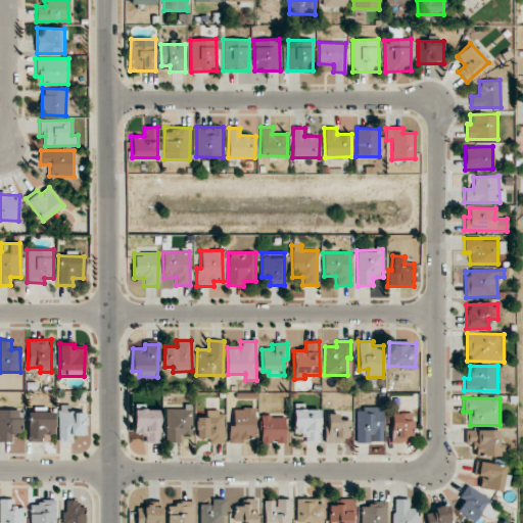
[(58,441),(74,441),(74,435),(86,435),(86,412),(67,412),(67,405),(57,405),(58,441)]
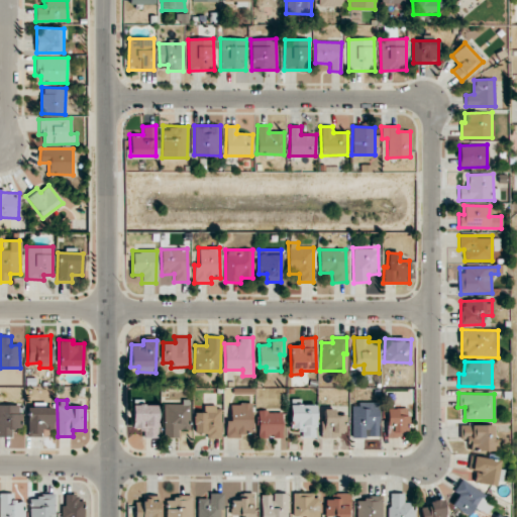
[(164,403),(165,437),(179,437),(178,429),(190,429),(189,402),(164,403)]
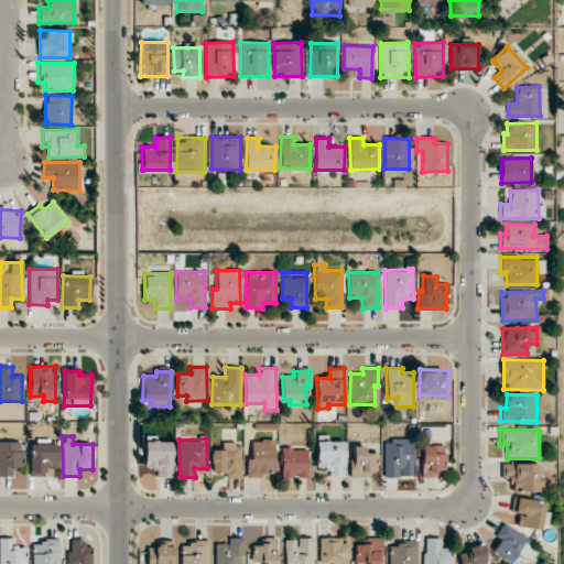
[(273,440),(251,441),(251,458),(247,458),(247,476),(274,476),(273,440)]
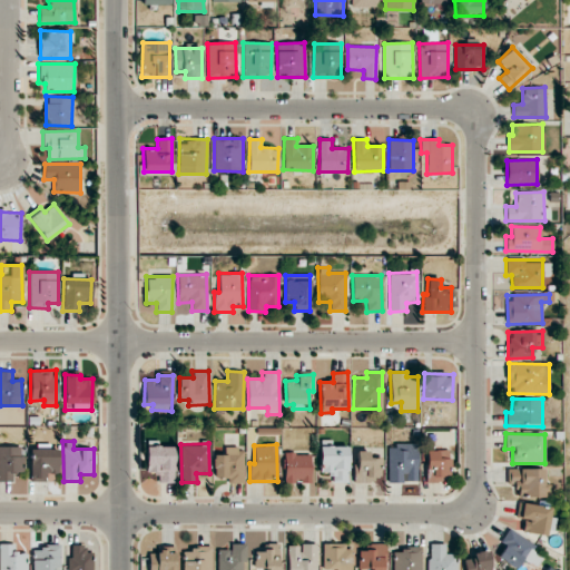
[(389,482),(418,481),(418,444),(387,444),(389,482)]
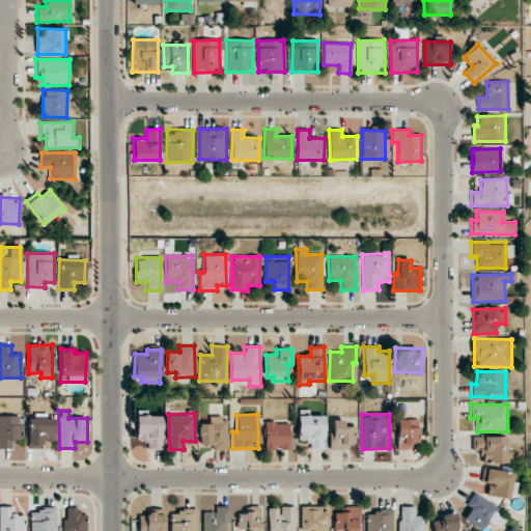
[(0,448),(12,449),(12,440),(21,440),(21,416),(0,415),(0,448)]
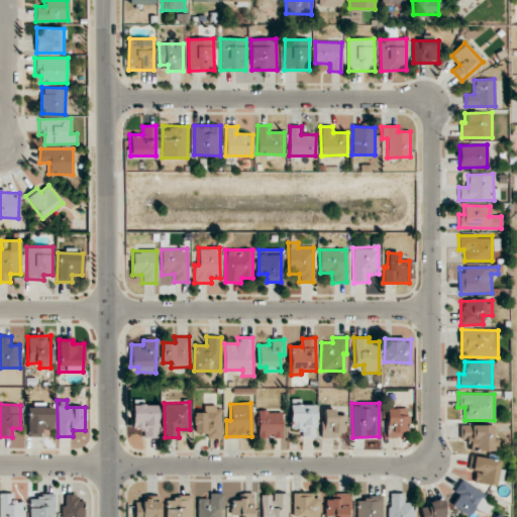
[(132,429),(142,428),(143,437),(159,436),(158,404),(132,405),(132,429)]
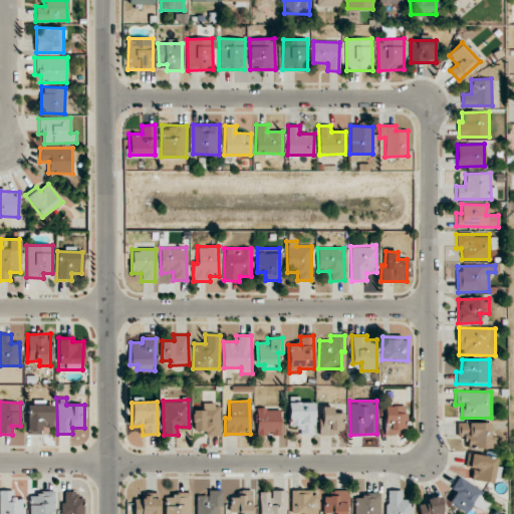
[(313,435),(314,403),(288,403),(288,426),(297,426),(297,435),(313,435)]
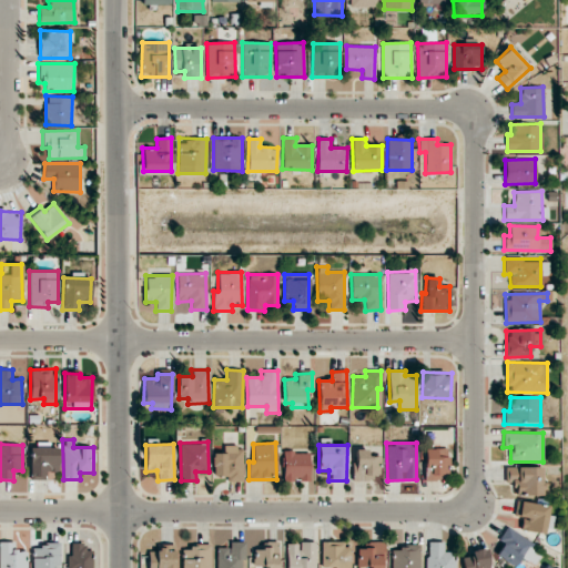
[(46,479),(46,472),(59,472),(58,447),(30,448),(31,480),(46,479)]
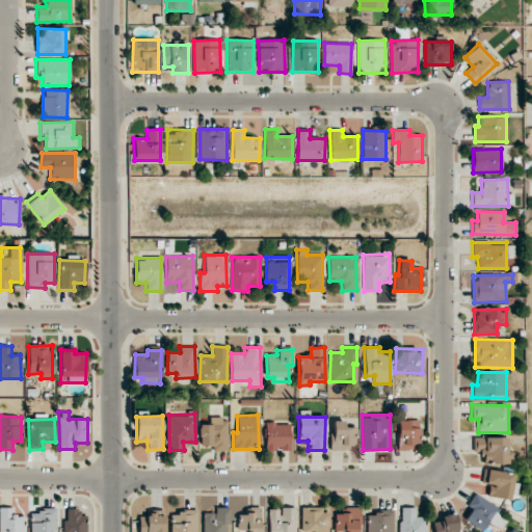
[(228,419),(211,419),(211,424),(200,424),(200,445),(212,446),(212,450),(227,451),(228,419)]
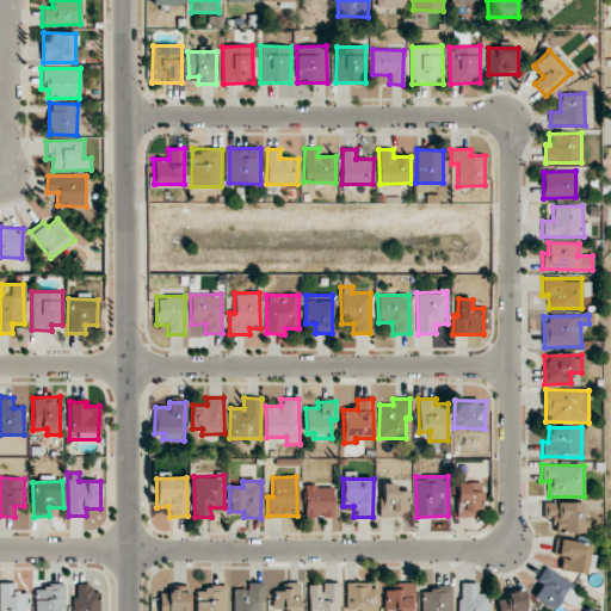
[(474,508),(483,508),(482,482),(456,483),(457,517),(474,517),(474,508)]
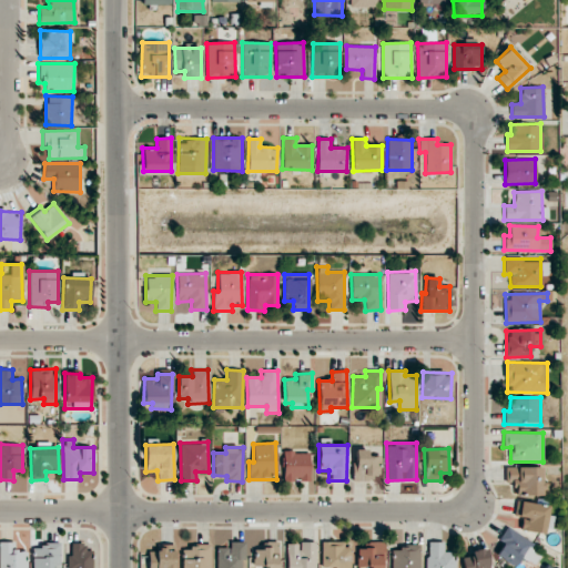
[(379,456),(367,456),(367,449),(354,449),(354,478),(379,479),(379,456)]
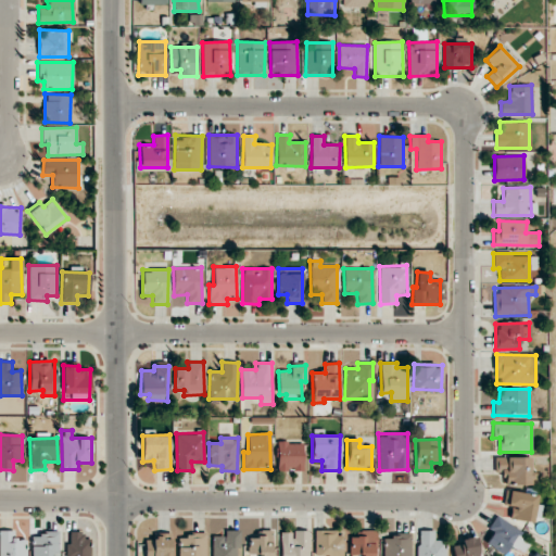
[(303,442),(277,443),(277,470),(303,470),(303,442)]
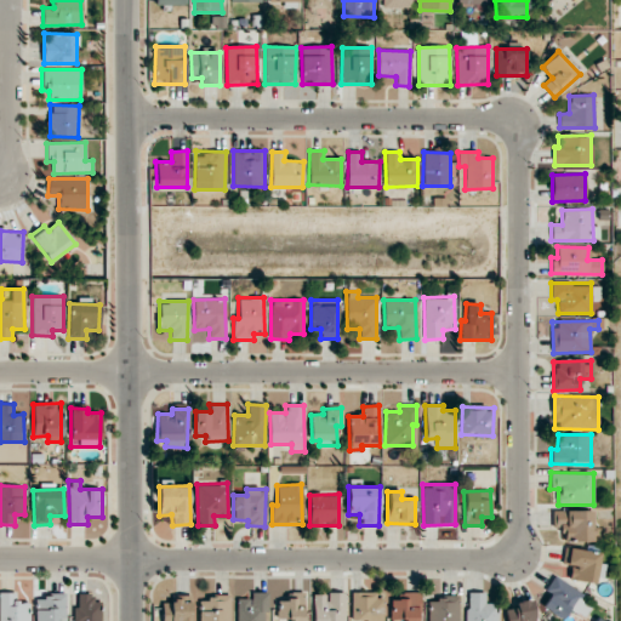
[(553,511),(553,527),(562,527),(562,541),(598,541),(598,528),(592,529),(592,511),(553,511)]
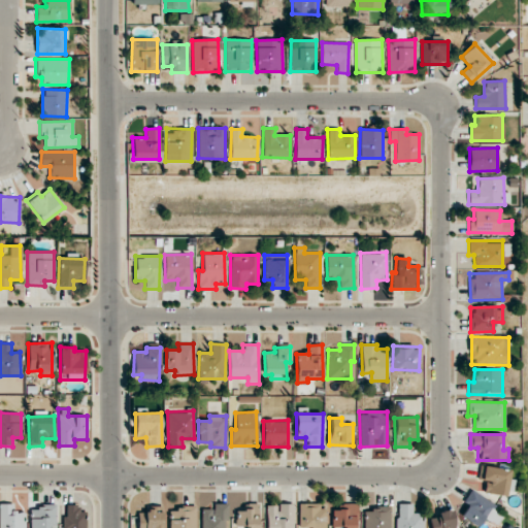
[(485,481),(483,493),(505,496),(509,469),(480,465),(477,480),(485,481)]
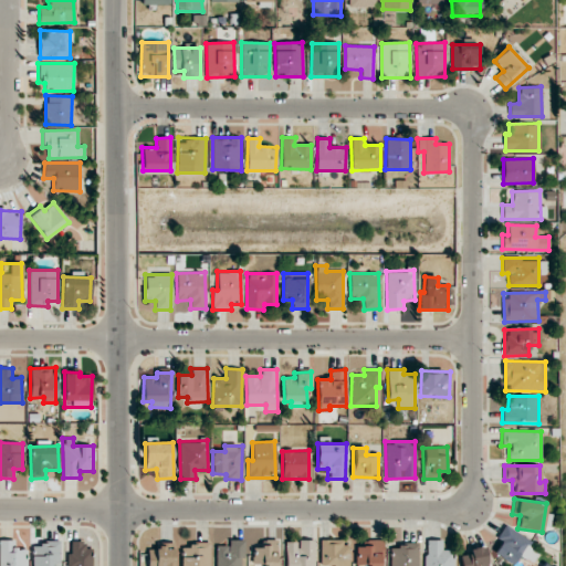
[(494,555),(514,564),(517,556),(533,563),(538,552),(528,547),(532,540),(503,526),(498,537),(502,538),(494,555)]
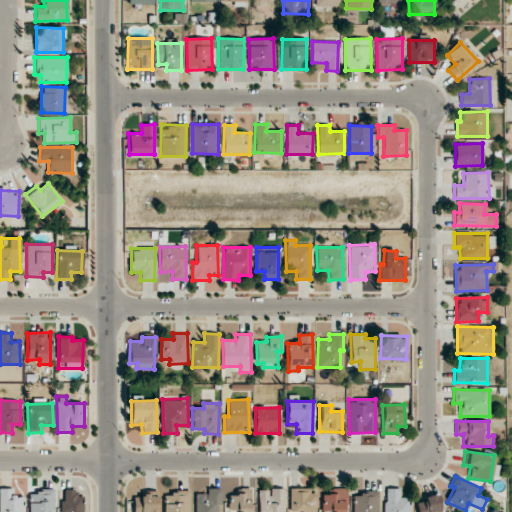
[(0,511),(23,511),(24,496),(13,496),(13,489),(0,488),(0,511)]
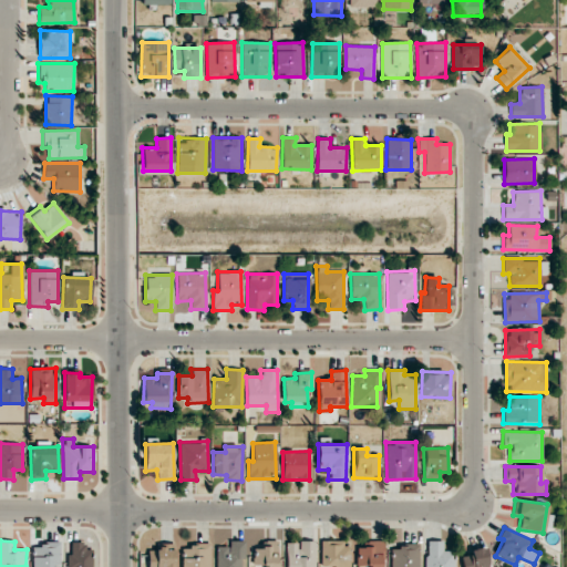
[(216,566),(243,566),(244,540),(229,540),(229,547),(217,547),(216,566)]
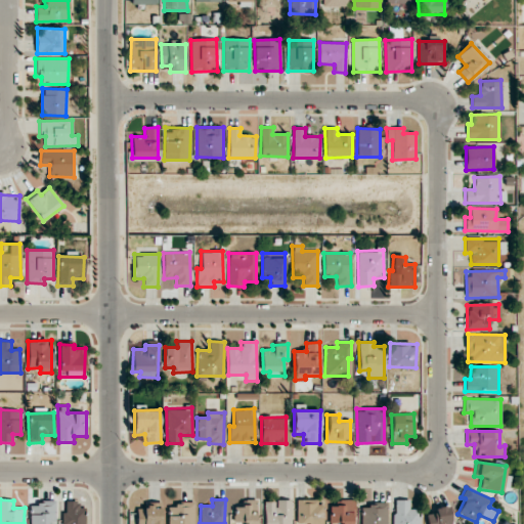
[(336,523),(354,523),(354,499),(344,499),(344,506),(331,506),(331,522),(337,522),(336,523)]
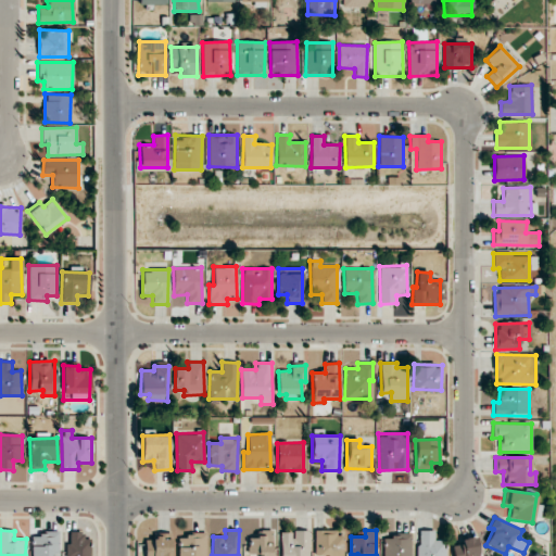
[(434,530),(417,531),(417,555),(445,555),(445,541),(436,541),(434,530)]
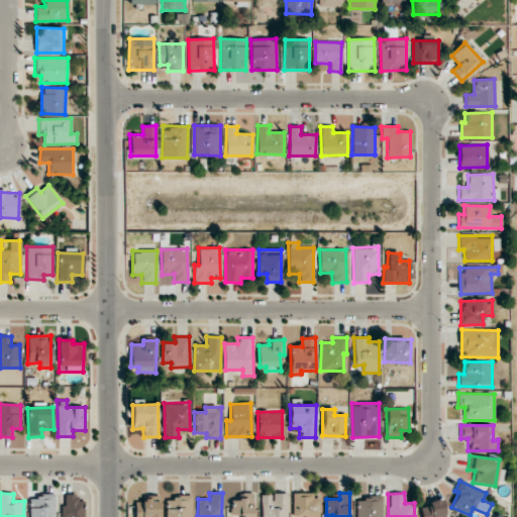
[(262,494),(261,516),(287,516),(288,494),(262,494)]
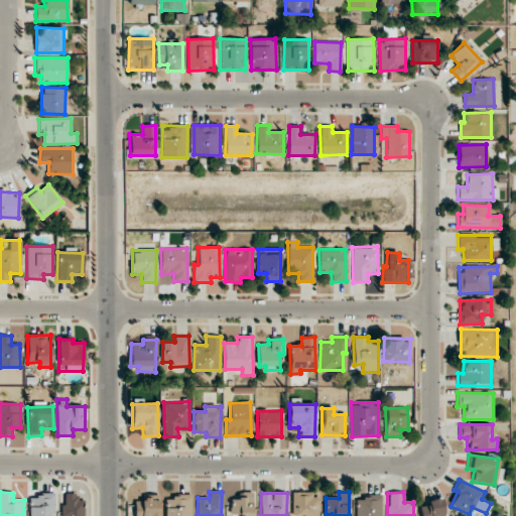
[(291,515),(318,515),(319,494),(292,493),(291,515)]
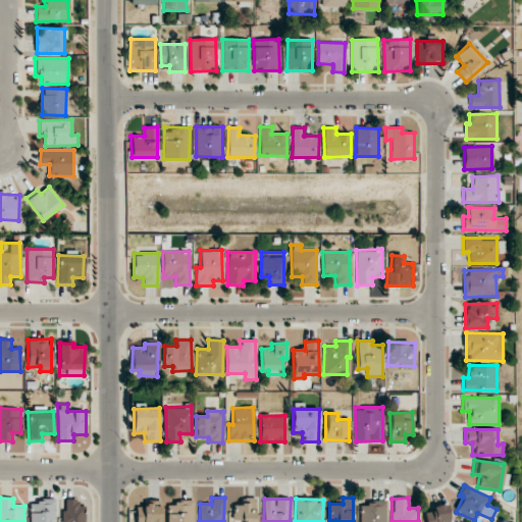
[(84,521),(85,506),(79,506),(77,500),(63,500),(63,521),(84,521)]
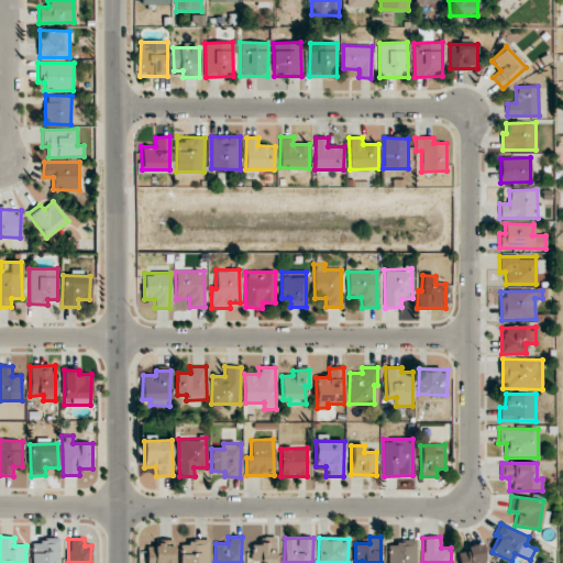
[(173,562),(174,539),(157,539),(157,547),(147,547),(146,562),(173,562)]
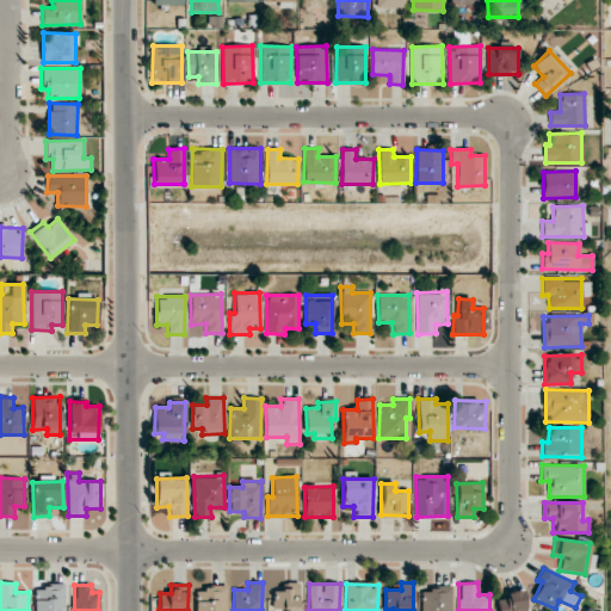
[(34,610),(65,610),(65,586),(34,586),(34,610)]
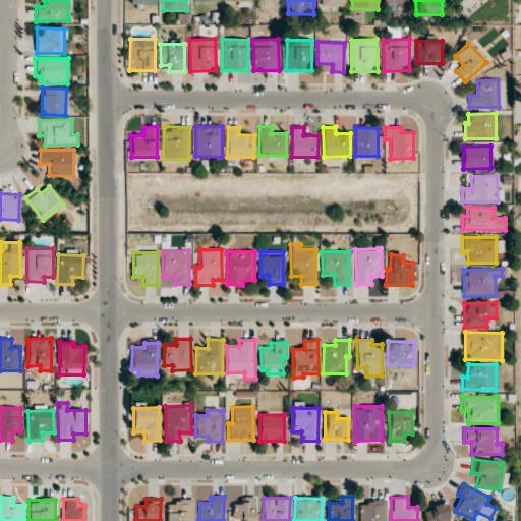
[(166,520),(192,520),(192,500),(166,501),(166,520)]
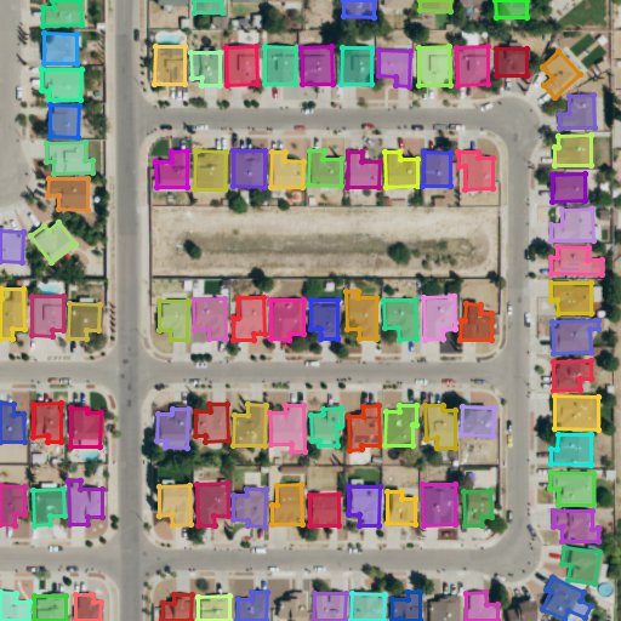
[(278,619),(291,619),(290,620),(302,620),(305,597),(278,596),(278,619)]
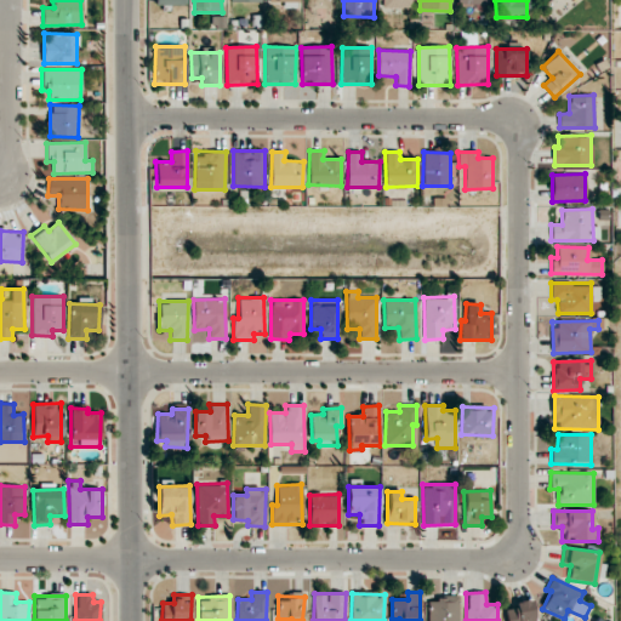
[(428,598),(428,620),(459,620),(459,597),(428,598)]
